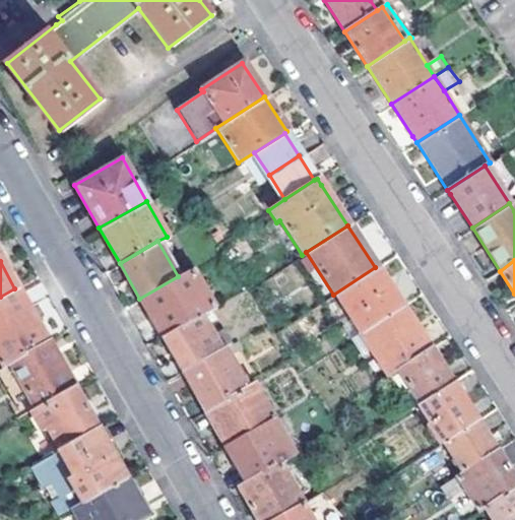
[(333,295),(358,332),(399,306),(375,267),(333,295)]
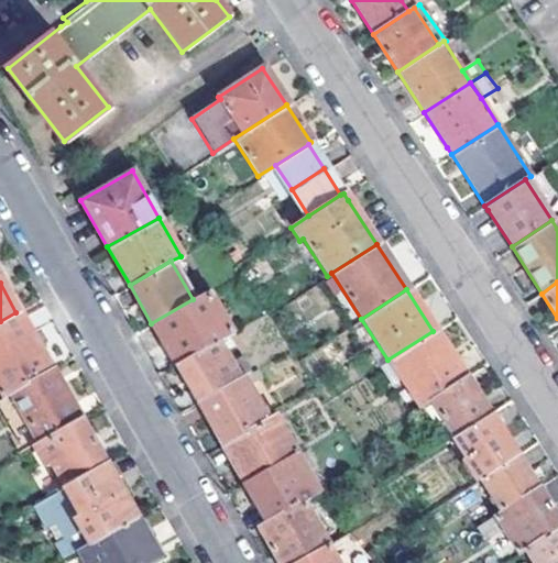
[(208,290),(193,299),(151,323),(174,363),(215,340),(230,331),(208,290)]
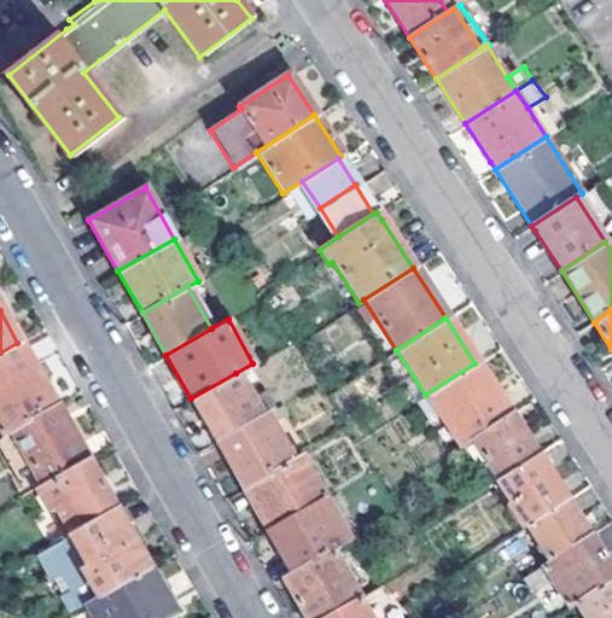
[(17,343),(0,353),(0,436),(9,431),(53,406),(17,343)]
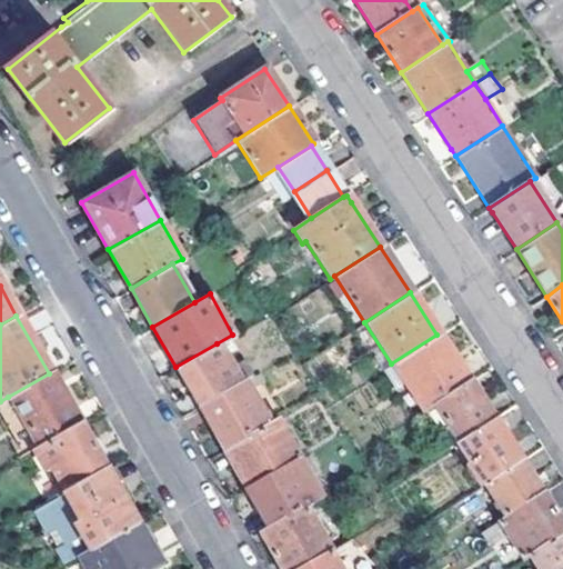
[(420,411),(431,403),(466,381),(436,335),(391,363),(390,366),(420,411)]
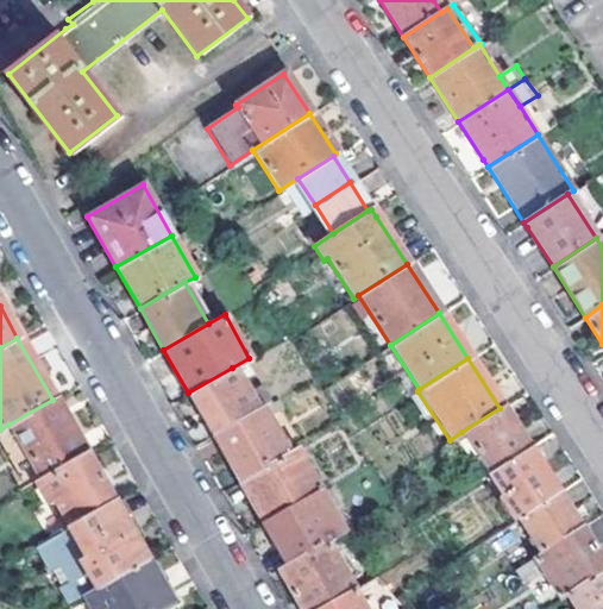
[(212,433),(261,406),(267,402),(257,384),(245,391),(232,368),(188,393),(212,433)]
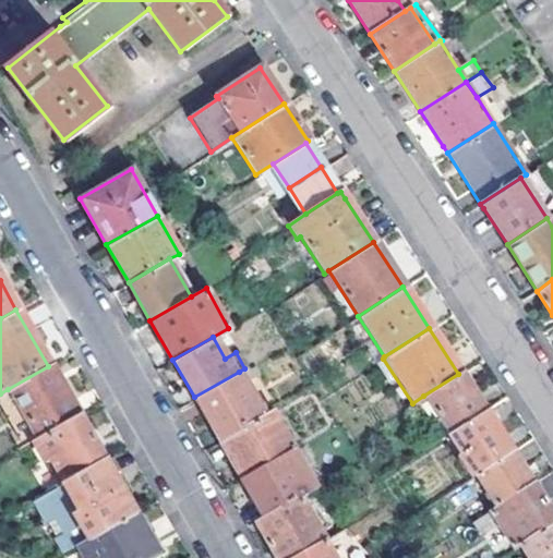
[(8,389),(36,439),(77,415),(48,366),(8,389)]
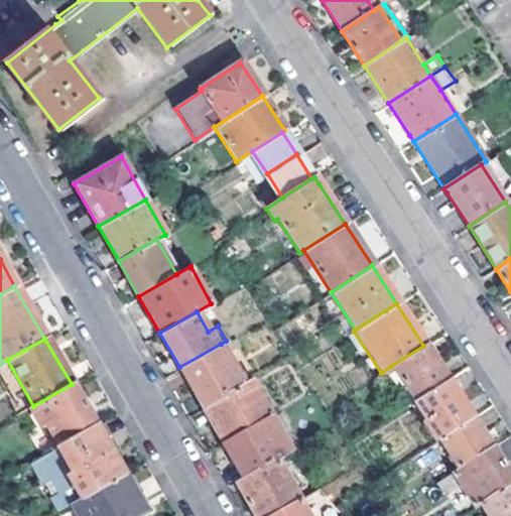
[(179,367),(202,407),(243,383),(221,344),(179,367)]
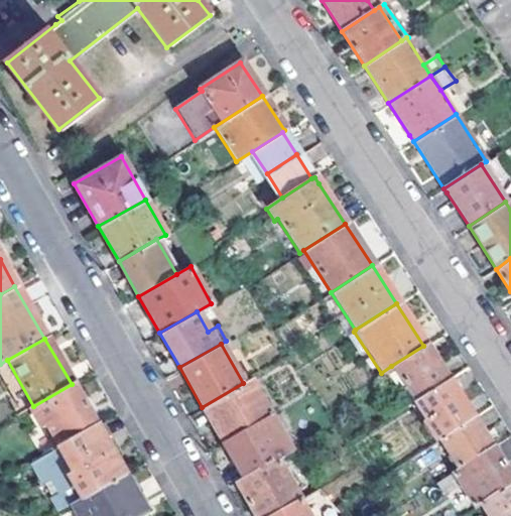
[(423,346),(391,366),(413,400),(445,379),(423,346)]
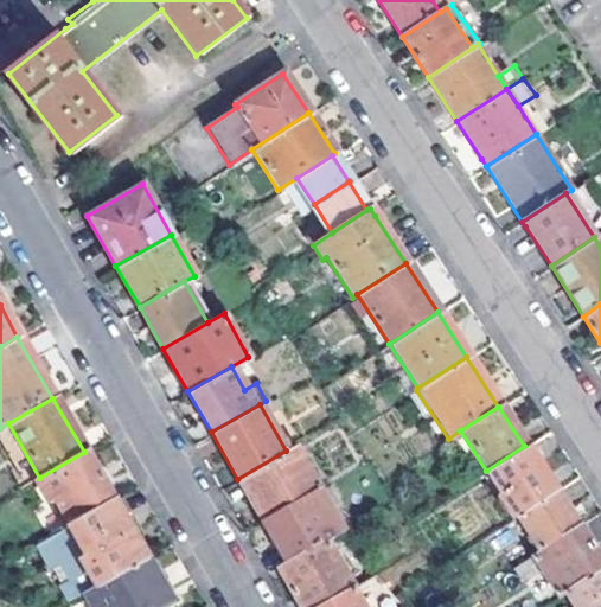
[(261,519),(318,487),(294,446),(286,451),(237,479),(261,519)]
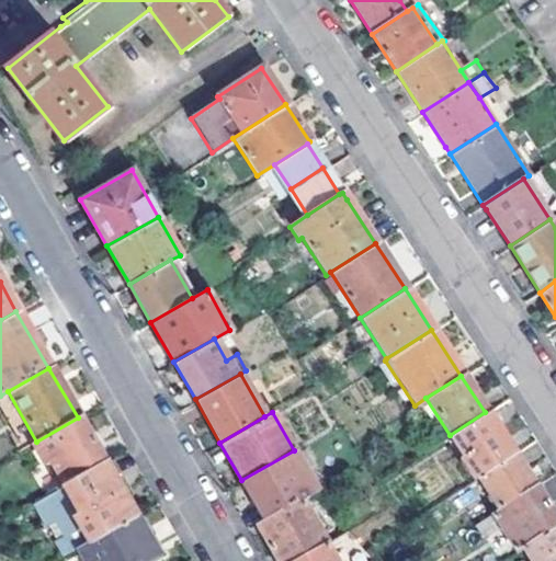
[(450,435),(449,435),(462,456),(458,458),(473,479),(476,477),(512,454),(485,412),(450,435)]
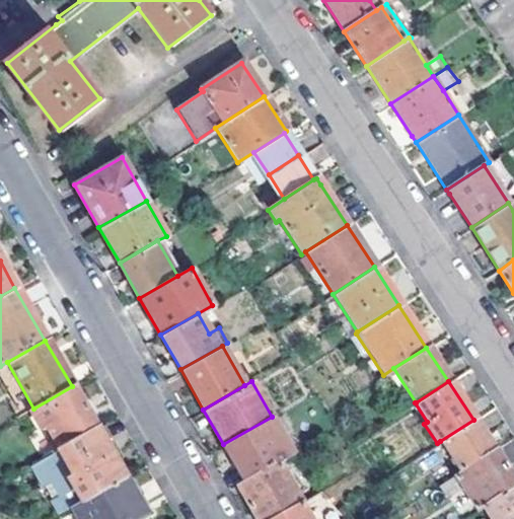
[(78,382),(72,386),(95,428),(101,424),(78,382)]
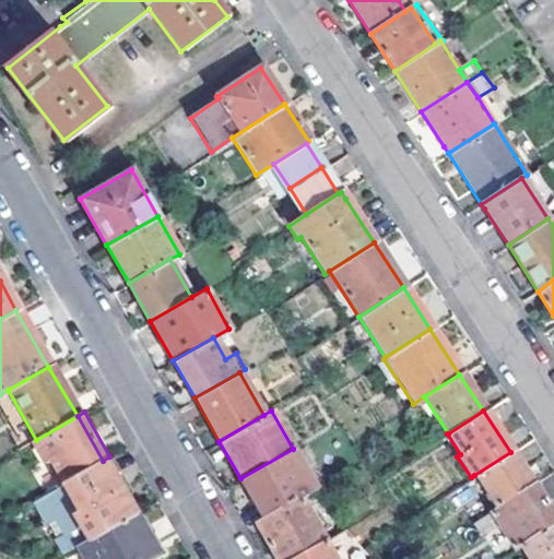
[(78,416),(36,440),(30,443),(43,465),(49,461),(62,484),(103,461),(78,416)]
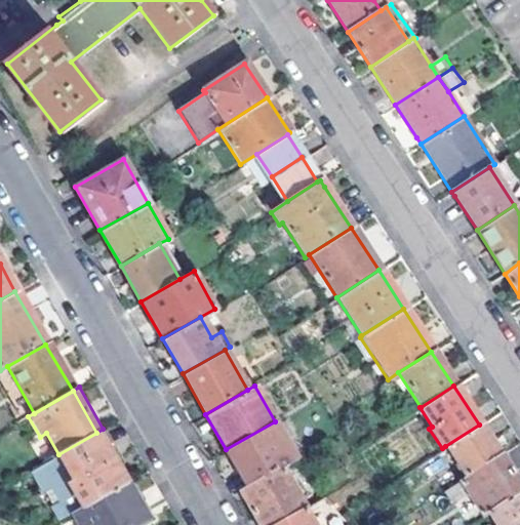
[(226,449),(246,485),(281,466),(294,457),(275,421),(226,449)]
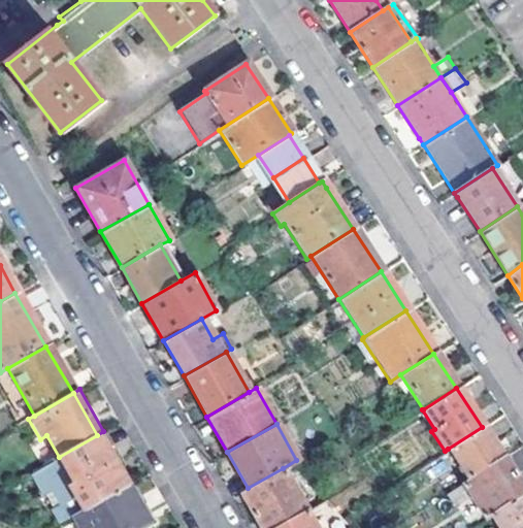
[(448,449),(467,479),(501,457),(482,427),(448,449)]
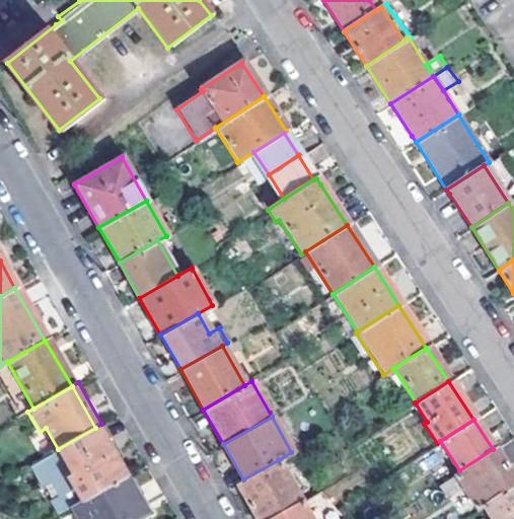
[(101,424),(95,428),(124,476),(131,472),(101,424)]
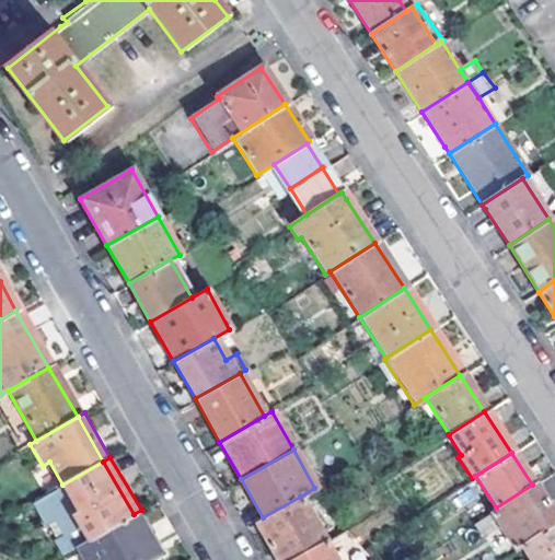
[(60,556),(73,548),(134,514),(103,462),(62,485),(30,503),(43,526),(51,521),(60,536),(51,541),(60,556)]
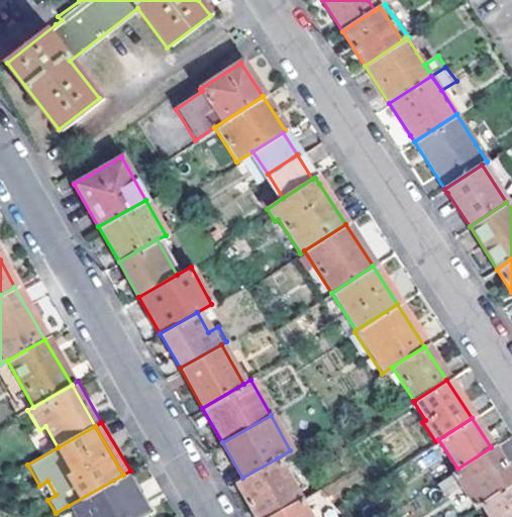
[(511,480),(491,447),(457,469),(433,485),(440,496),(458,485),(473,509),(479,504),(511,483),(511,480)]
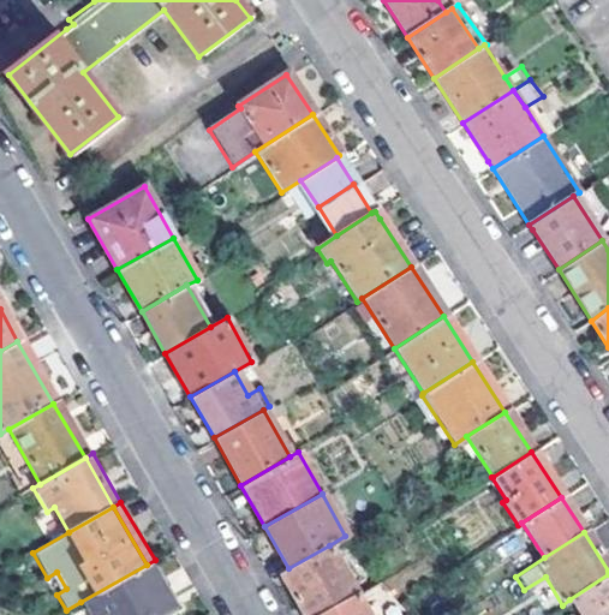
[(288,568),(280,573),(304,614),(318,614),(356,593),(329,545),(288,568)]
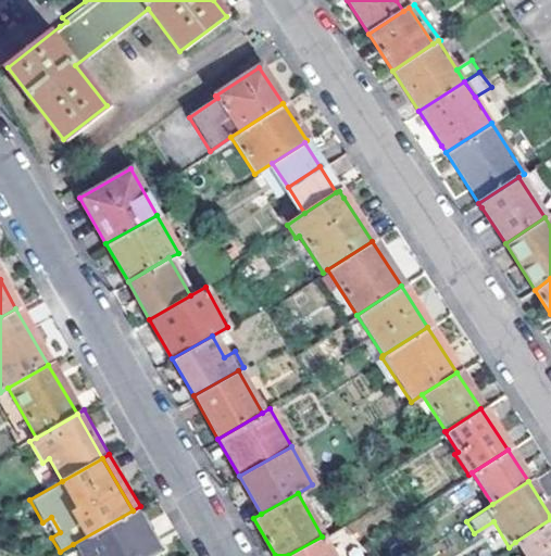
[(162,544),(140,506),(133,510),(142,528),(154,548),(162,544)]
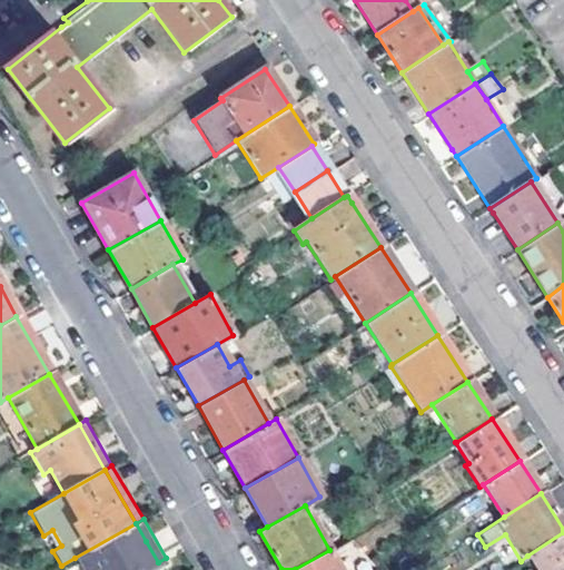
[(136,523),(75,558),(81,569),(145,569),(158,562),(146,541),(136,523)]
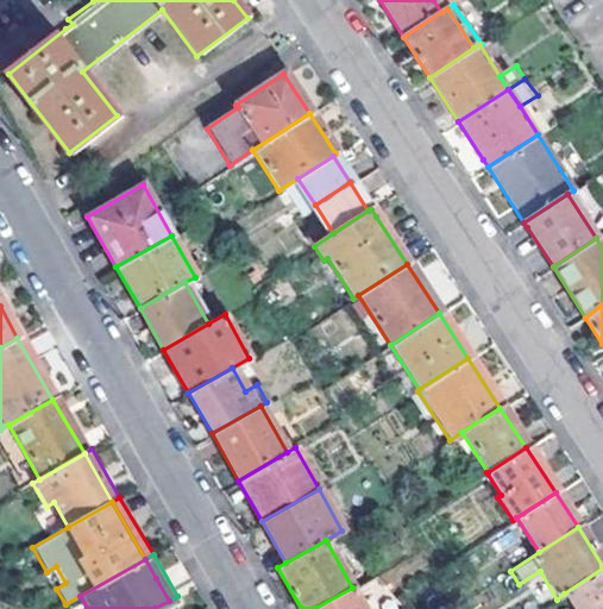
[(602,608),(602,569),(564,594),(573,608),(602,608)]
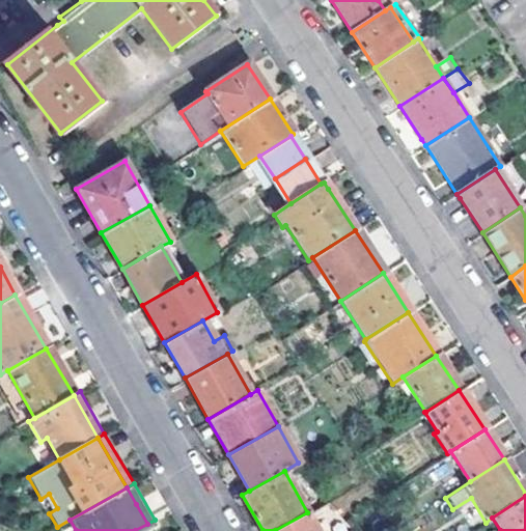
[(275,530),(317,530),(307,512),(275,530)]
